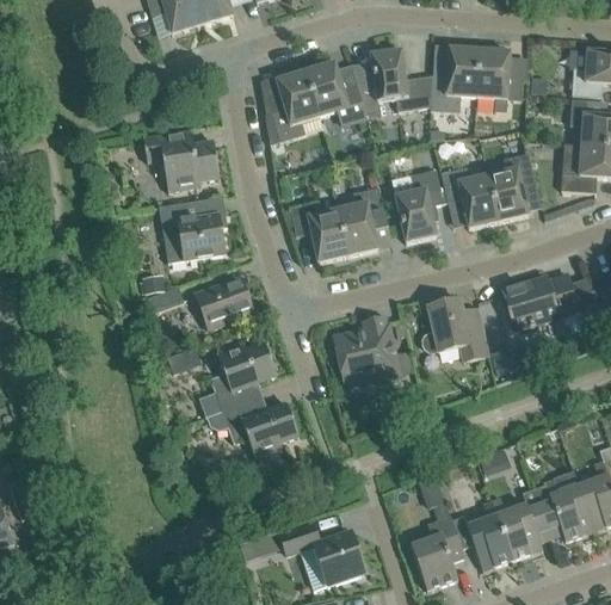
[(203,24),(196,0),(148,0),(153,16),(165,12),(171,30),(183,26),(183,29),(203,24)]
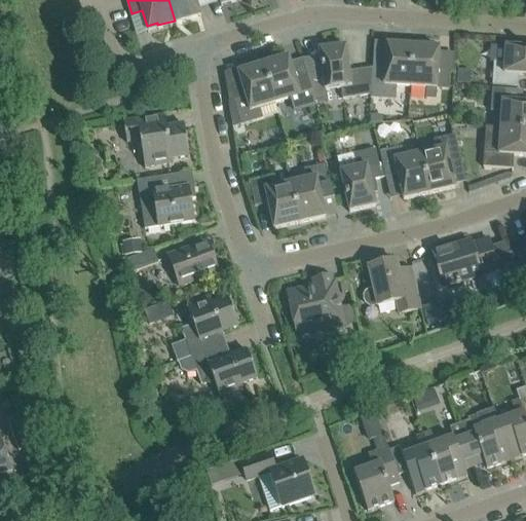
[(168,0),(175,21),(200,12),(196,0),(168,0)]
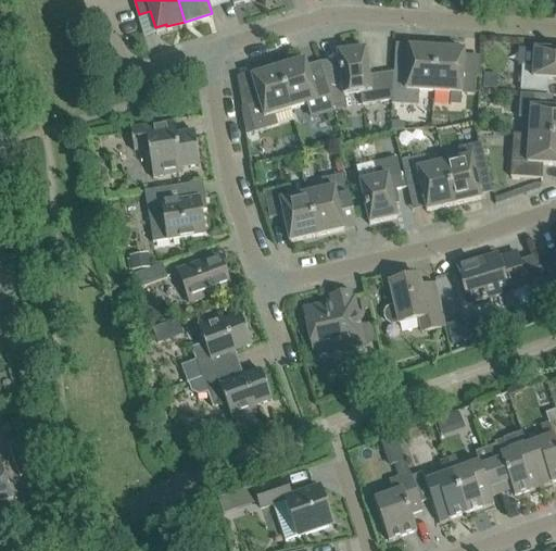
[(406,64),(394,63),(394,67),(392,96),(391,96),(391,99),(417,101),(418,86),(433,87),(436,45),(408,42),(406,64)]
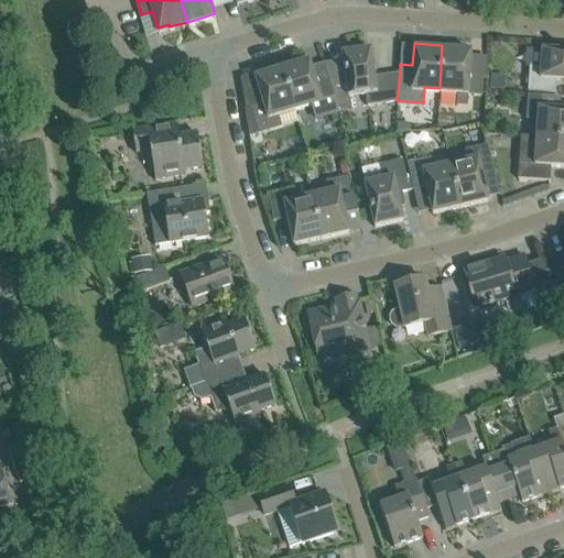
[(323,59),(327,74),(337,106),(349,104),(348,93),(366,90),(367,101),(397,97),(398,97),(400,68),(400,64),(399,64),(399,68),(373,72),(370,45),(342,50),(343,56),(323,59)]
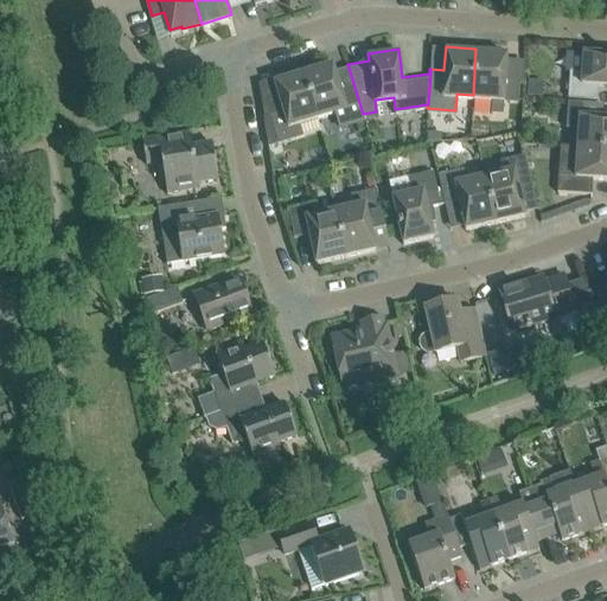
[(506,50),(475,49),(473,95),(492,96),(491,109),(502,109),(503,97),(518,97),(518,80),(505,78),(506,50)]
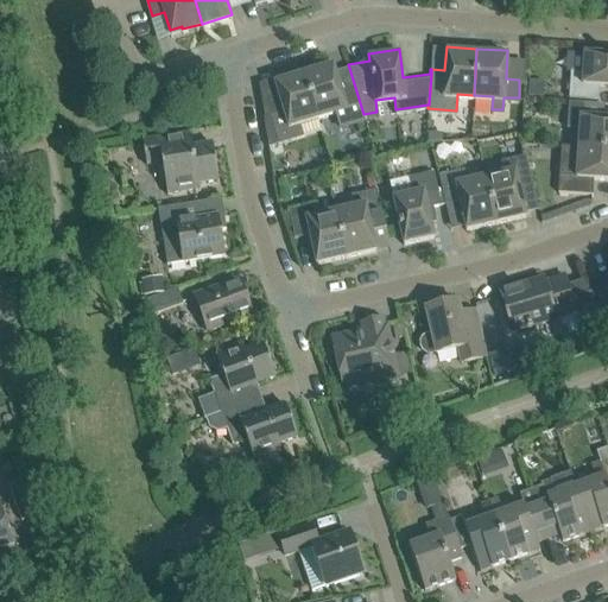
[(570,68),(569,94),(599,96),(600,82),(607,82),(607,50),(583,49),(582,68),(570,68)]
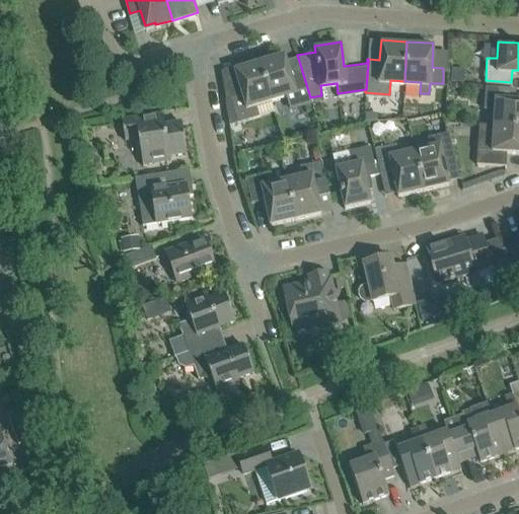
[(284,52),(260,60),(272,98),(286,93),(289,103),(310,97),(301,68),(290,71),(284,52)]
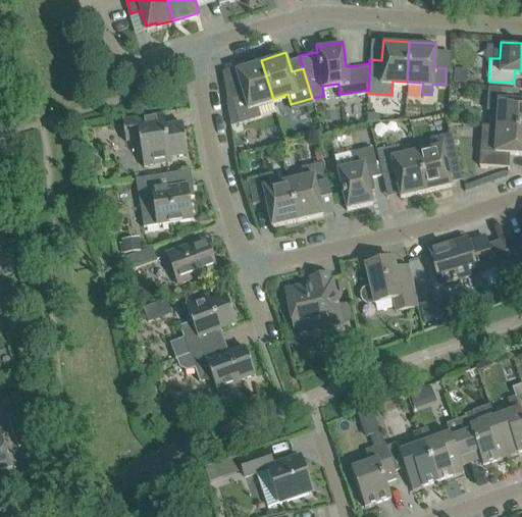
[(273,99),(261,60),(236,67),(240,81),(231,83),(231,84),(232,84),(235,91),(232,92),(231,94),(231,96),(226,97),(230,122),(261,113),(258,103),(273,99)]
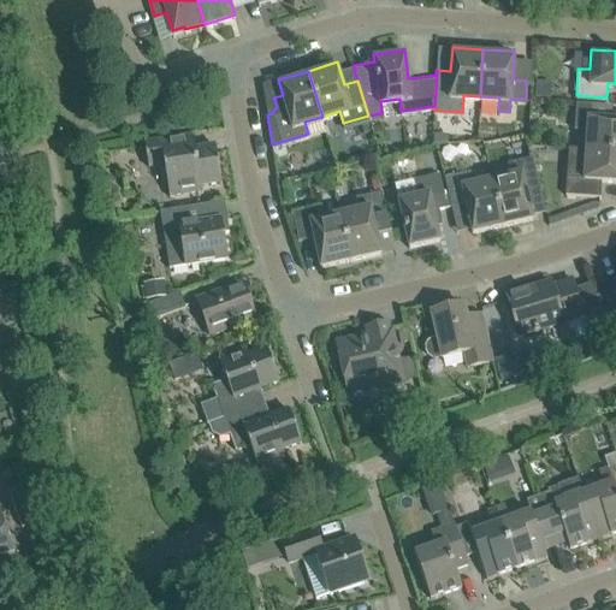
[(534,81),(533,95),(549,96),(550,82),(534,81)]
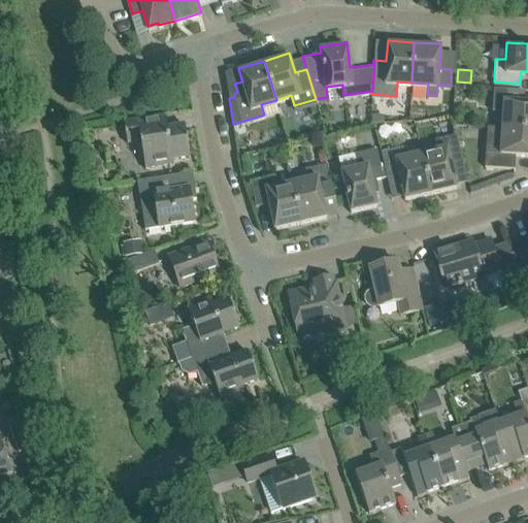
[(503,108),(502,124),(527,126),(527,99),(506,98),(507,86),(494,85),(492,107),(503,108)]
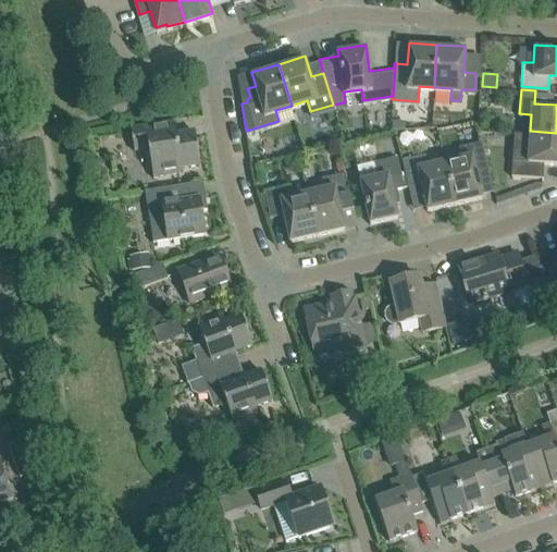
[(131,125),(134,146),(148,145),(153,174),(161,173),(183,169),(182,164),(200,162),(194,127),(176,131),(174,118),(131,125)]
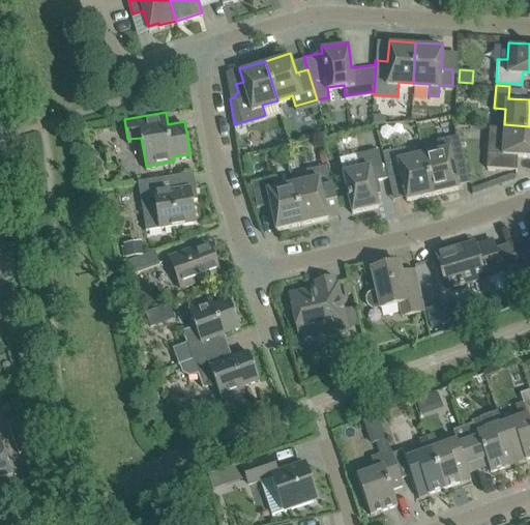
[(529,126),(504,124),(493,123),(493,124),(489,123),(488,139),(492,139),(492,140),(488,140),(488,144),(487,165),(517,166),(518,152),(529,153),(529,126)]
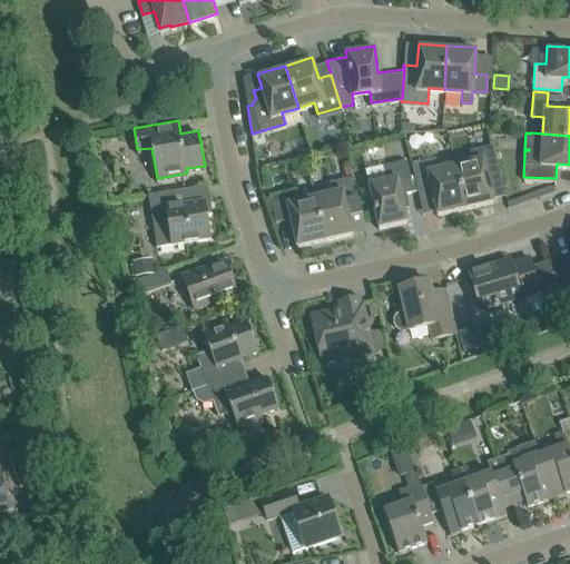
[(472,158),(455,161),(465,206),(492,199),(487,175),(500,171),(493,141),(470,147),(472,158)]
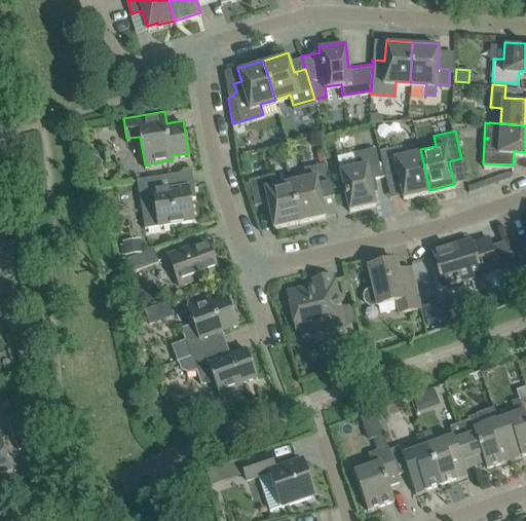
[(429,190),(420,149),(404,153),(402,143),(379,148),(385,174),(397,171),(403,195),(429,190)]
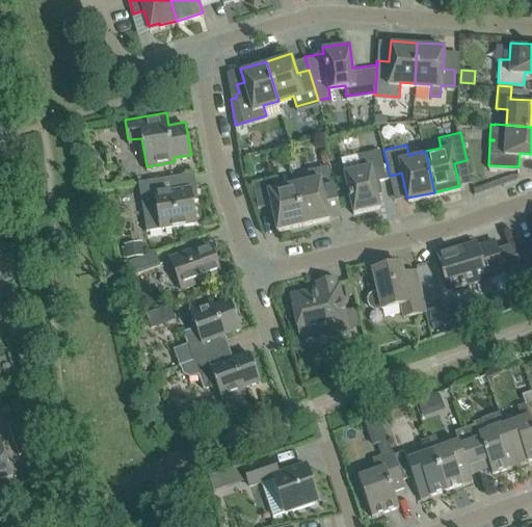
[(379,178),(386,176),(379,147),(357,151),(361,165),(344,169),(352,210),(379,205),(376,191),(382,189),(379,178)]
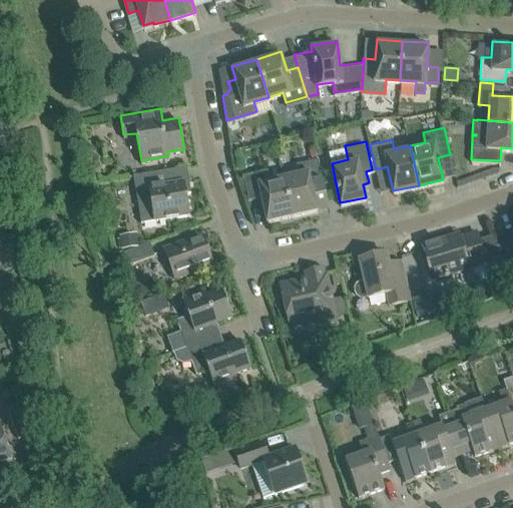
[(299,171),(284,174),(293,213),(329,205),(318,156),(296,160),(299,171)]
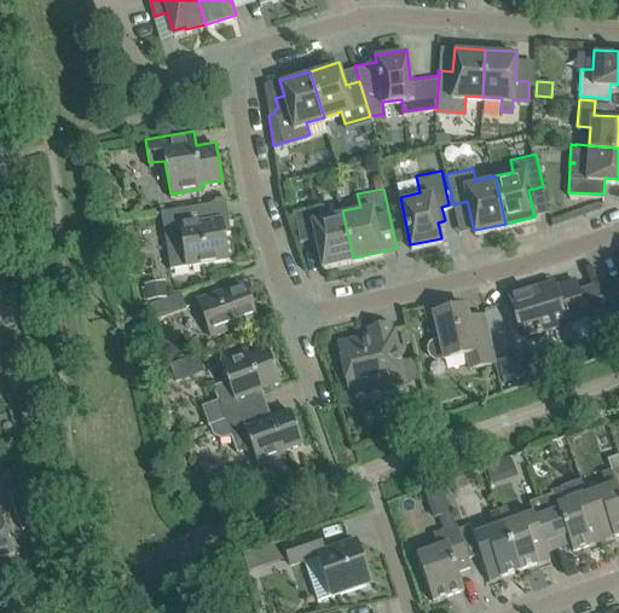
[(225,198),(217,200),(161,208),(169,266),(186,262),(227,256),(223,230),(230,229),(225,198)]
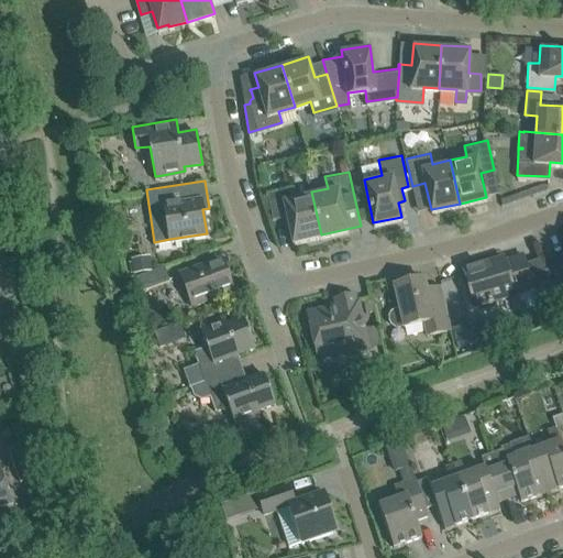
[(321,234),(311,192),(294,196),(291,185),(266,190),(273,218),(286,214),(293,241),(321,234)]
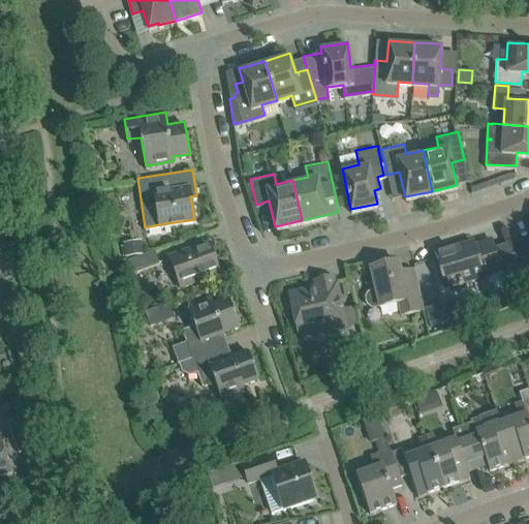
[(528,267),(518,272),(522,284),(528,281),(528,218),(528,235),(528,236),(528,239),(528,244),(522,247),(528,267)]
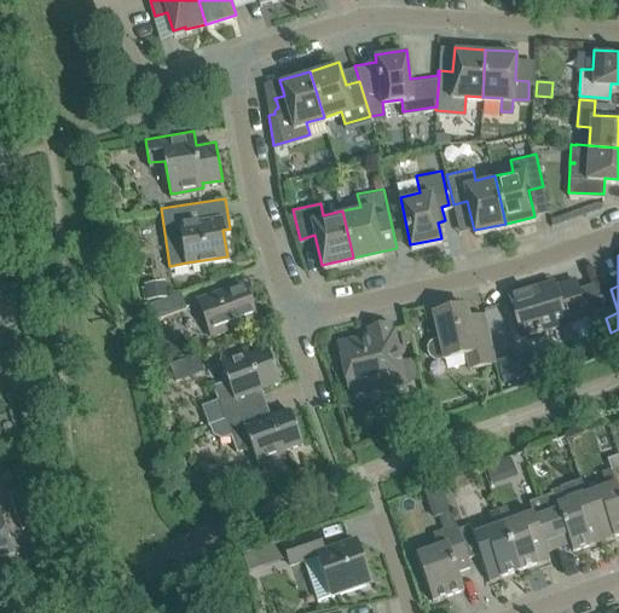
[(586,314),(580,296),(580,295),(574,276),(559,281),(560,285),(555,288),(553,279),(509,293),(521,334),(583,316),(586,314)]
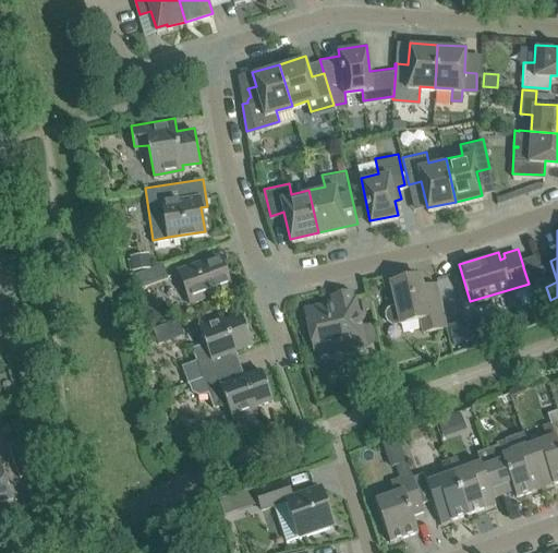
[(147,252),(131,254),(133,267),(149,265),(147,252)]
